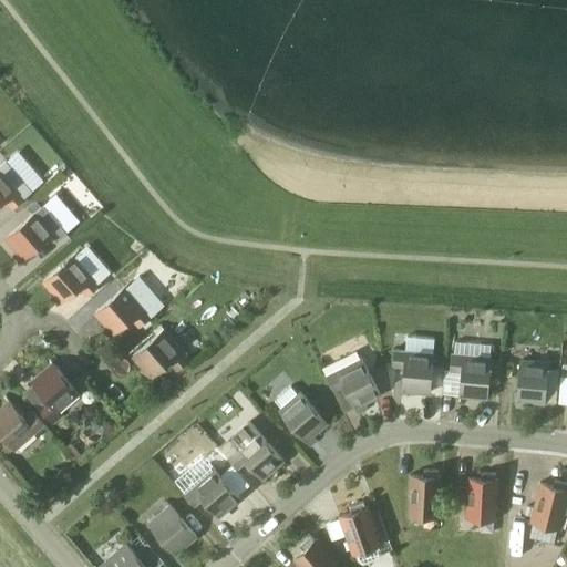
[(12,208),(32,191),(6,161),(0,165),(0,203),(4,199),(12,208)]
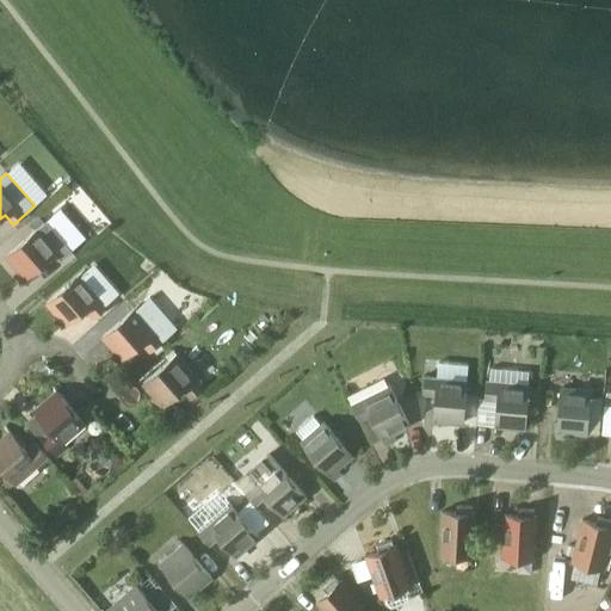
[(47,221),(44,223),(6,255),(19,271),(14,276),(20,283),(55,253),(62,260),(72,251),(47,221)]
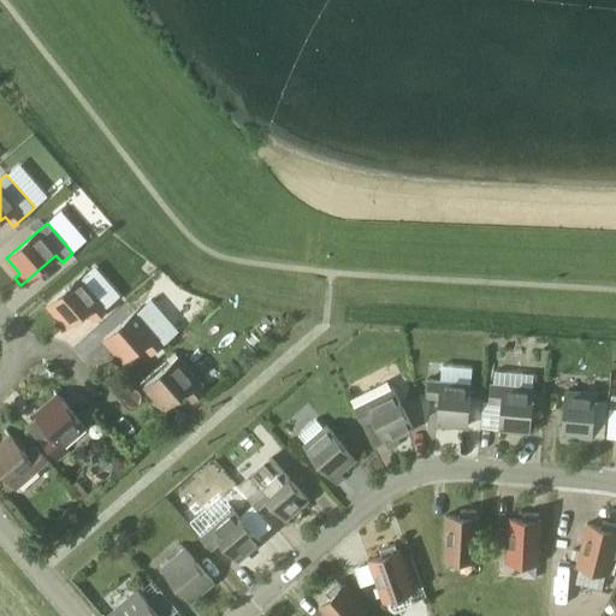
[(60,332),(61,333),(87,311),(95,320),(108,309),(81,278),(86,273),(86,272),(47,306),(66,327),(60,332)]
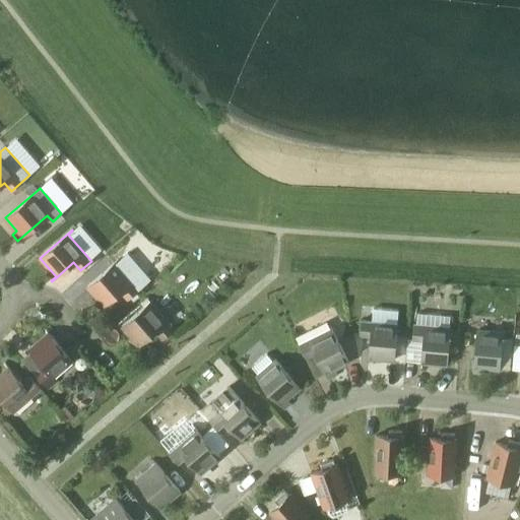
[(99,309),(100,310),(121,291),(128,300),(130,298),(136,291),(139,290),(116,263),(120,260),(119,259),(87,286),(103,305),(99,309)]
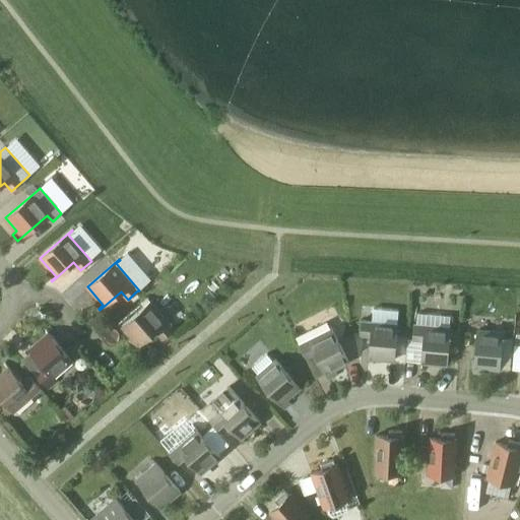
[(136,291),(130,298),(134,302),(140,296),(136,291)]
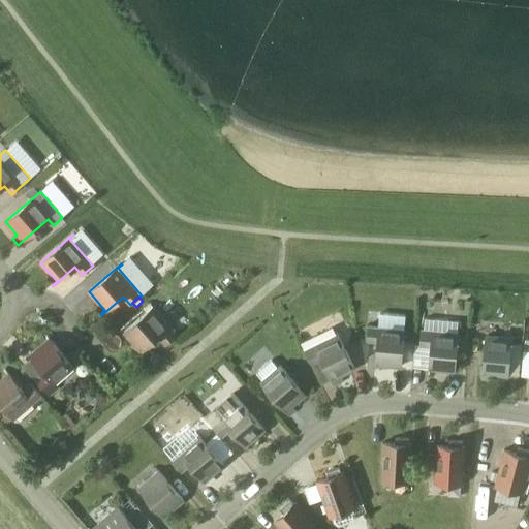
[(143,308),(147,312),(153,306),(150,303),(143,308)]
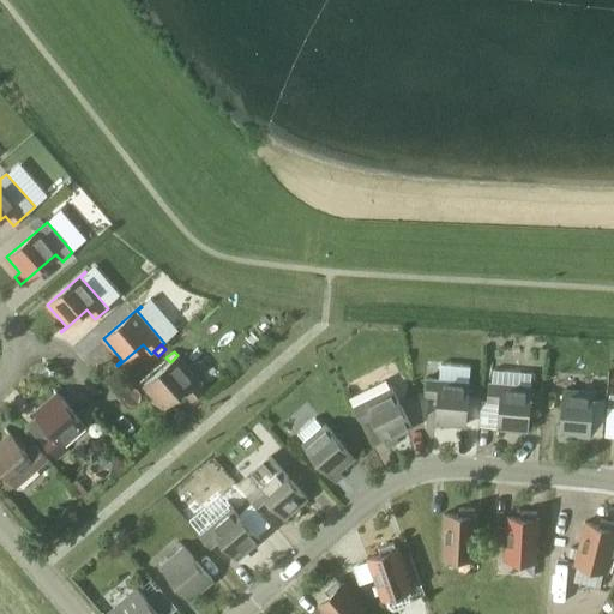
[(192,401),(205,390),(178,357),(182,354),(181,353),(178,355),(170,362),(144,385),(156,399),(150,404),(158,413),(184,391),(192,401)]
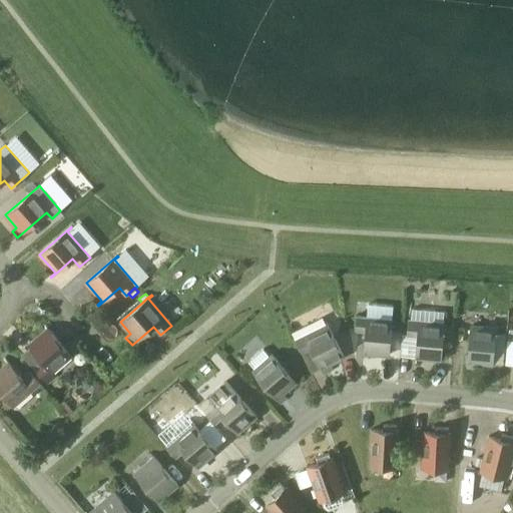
[(365,354),(389,356),(393,306),(368,304),(367,317),(356,316),(355,330),(365,331),(363,359),(364,359),(365,354)]
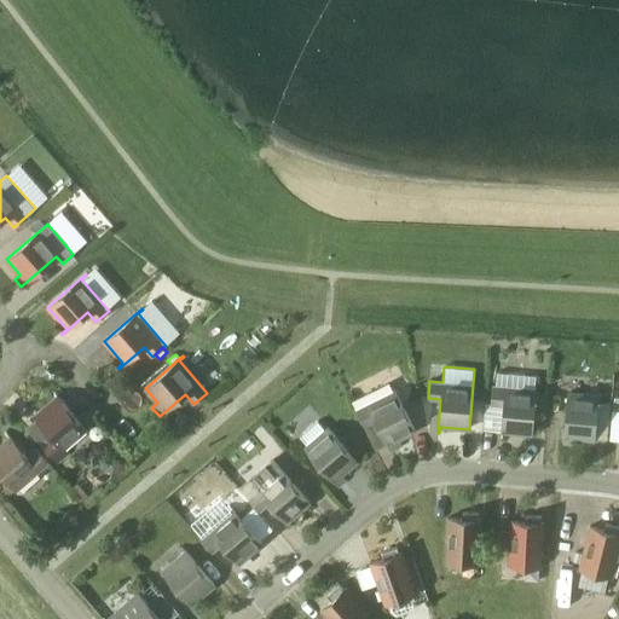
[(536,383),(534,383),(536,377),(496,375),(495,387),(492,387),(491,404),(503,405),(501,439),(502,439),(502,432),(532,434),(536,383)]
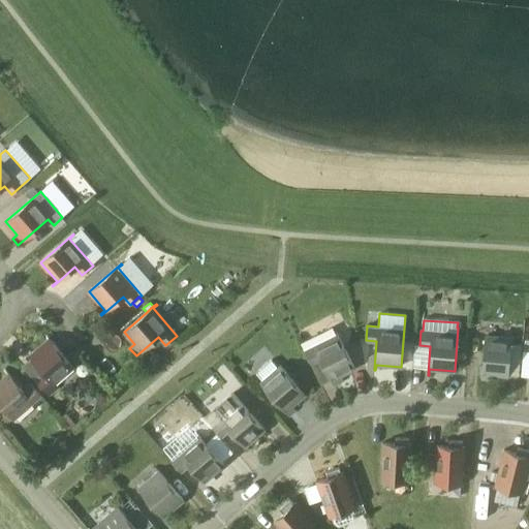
[(343,380),(340,375),(354,368),(336,330),(334,331),(330,322),(299,339),(311,364),(321,383),(331,379),(334,385),(343,380)]
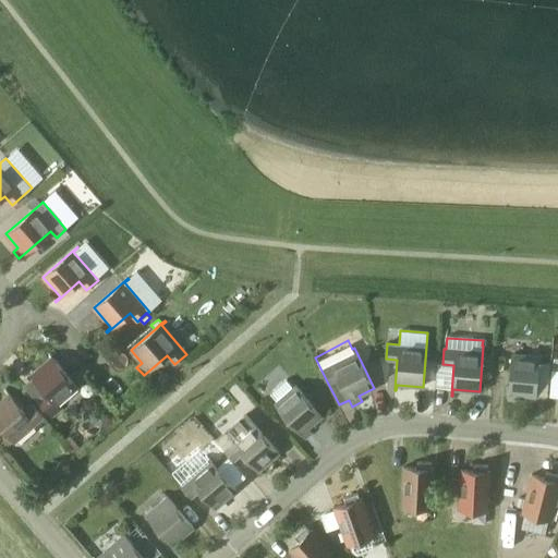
[(538,364),(540,351),(538,351),(537,358),(511,355),(508,400),(517,401),(517,395),(547,398),(550,365),(538,364)]
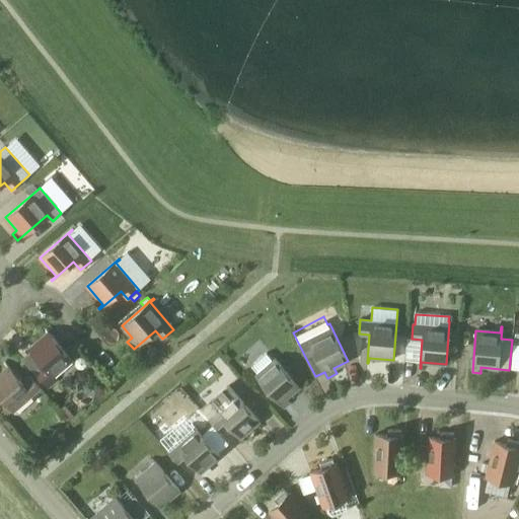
[(28,349),(45,367),(35,374),(48,388),(58,380),(54,375),(72,360),(45,327),(44,328),(47,332),(28,349)]
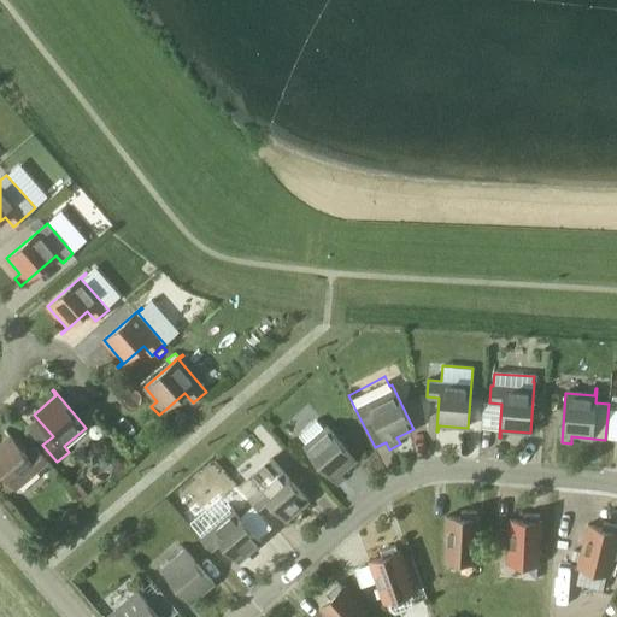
[(322,429),(312,417),(295,433),(305,444),(322,429)]
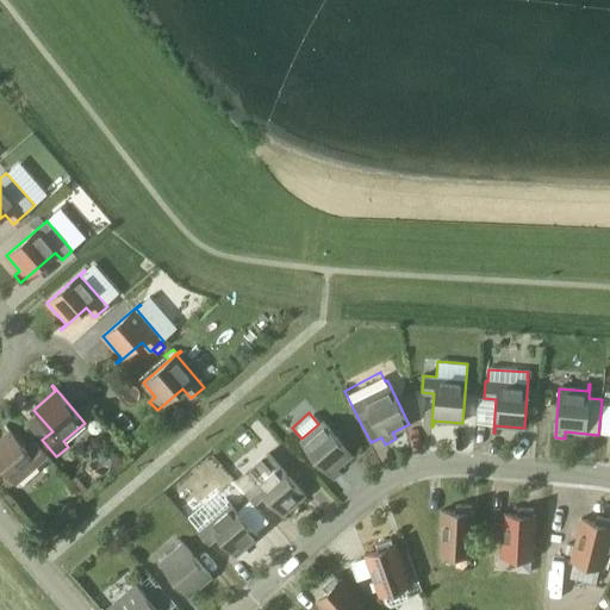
[(352,454),(319,417),(318,418),(322,423),(300,442),(334,479),(341,473),(336,468),(352,454)]
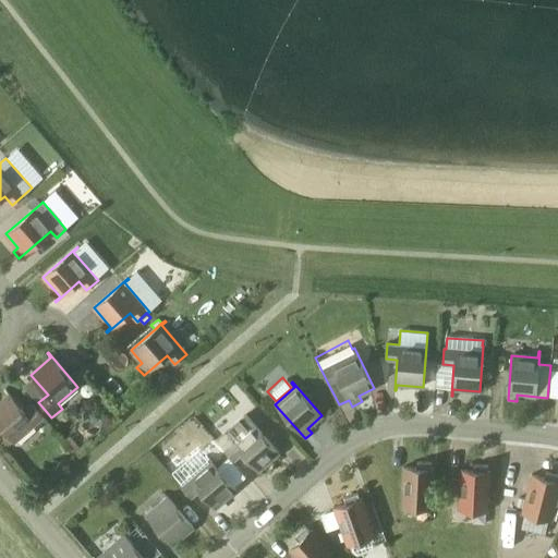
[(33,403),(23,411),(8,392),(7,393),(11,399),(0,408),(0,425),(21,450),(22,449),(17,445),(37,427),(36,425),(45,417),(33,403)]
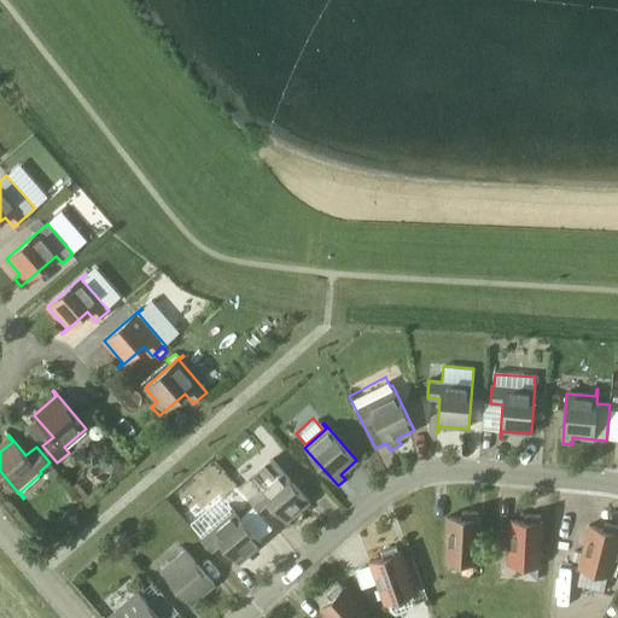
[(348,452),(354,459),(357,455),(365,449),(357,441),(347,450),(348,452)]
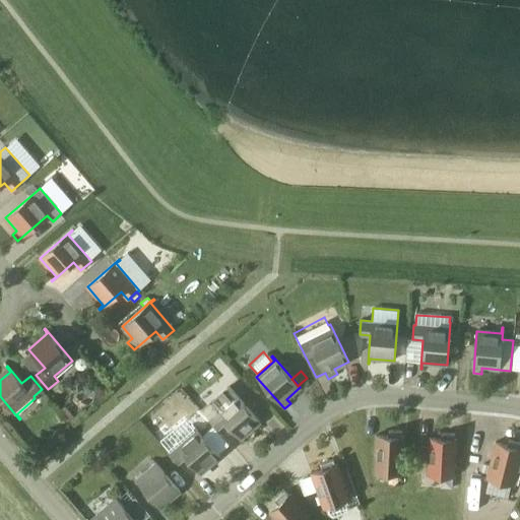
[(245,443),(242,438),(260,423),(230,387),(203,411),(208,417),(218,429),(225,423),(244,443),(245,443)]
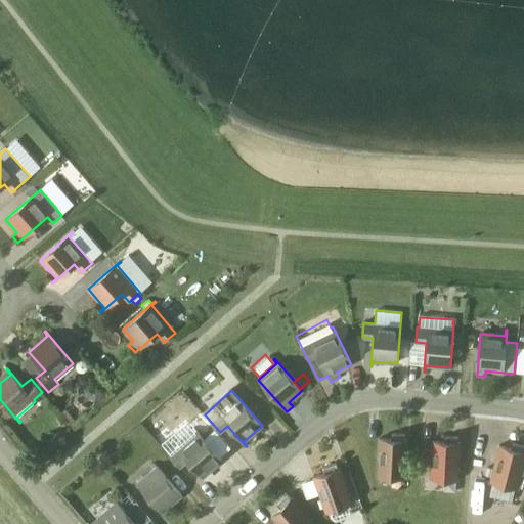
[(207,481),(203,476),(221,461),(193,428),(192,429),(197,433),(170,456),(180,468),(187,461),(206,481),(207,481)]
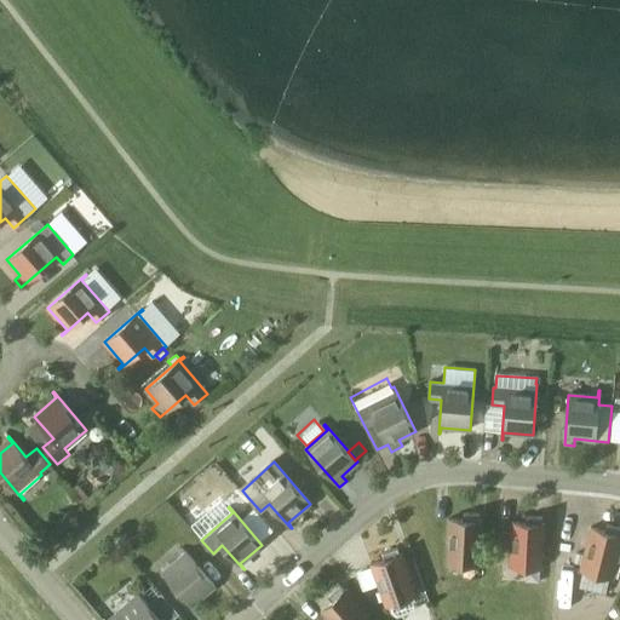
[(482,521),(480,521),(478,521),(480,514),(463,514),(463,520),(448,520),(448,521),(449,521),(447,563),(478,566),(480,545),(480,522),(482,522),(482,521)]
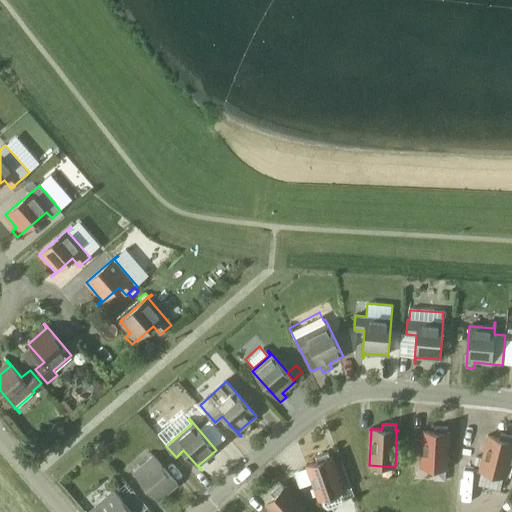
[(450,433),(448,433),(447,433),(448,427),(434,426),(434,432),(422,431),(422,433),(423,433),(421,468),(448,469),(448,434),(450,434),(450,433)]
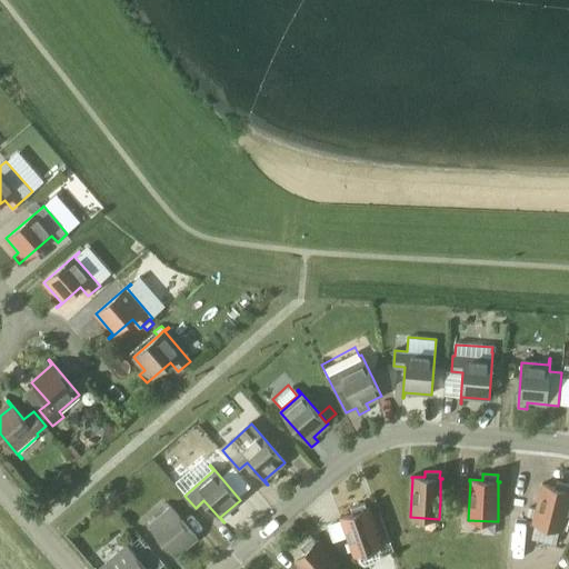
[(568,496),(568,485),(557,481),(555,488),(541,483),(541,486),(535,509),(533,518),(531,523),(535,525),(531,539),(555,546),(558,530),(560,530),(568,496)]
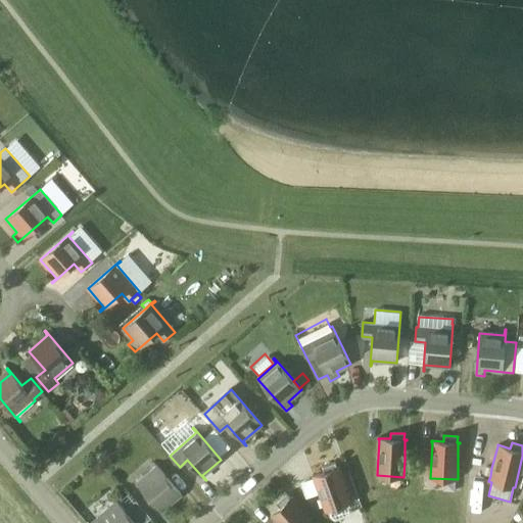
[(167,515),(162,510),(181,494),(153,462),(152,463),(155,467),(137,483),(165,515),(167,515)]
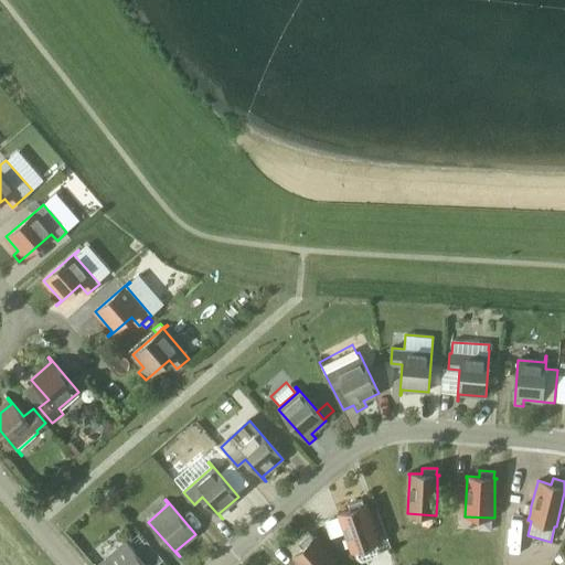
[(338,516),(339,515),(347,535),(354,553),(380,541),(381,540),(376,528),(374,528),(365,507),(368,505),(366,504),(364,505),(362,500),(349,504),(350,510),(338,514),(338,516)]
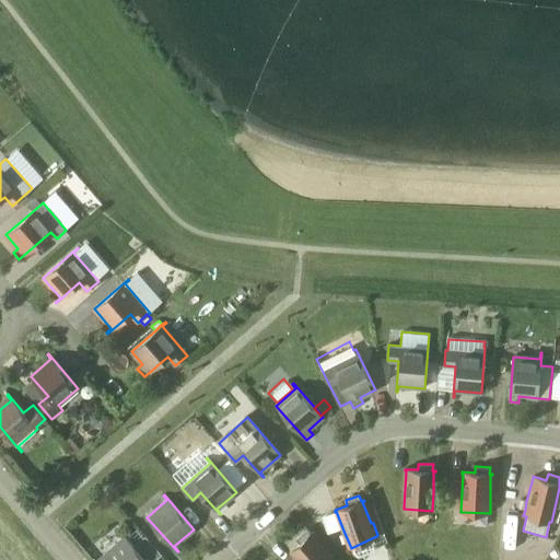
[(313,532),(312,533),(311,534),(306,529),(295,538),(300,543),(290,552),(291,552),(298,559),(336,559),(313,534),(314,533),(313,532)]
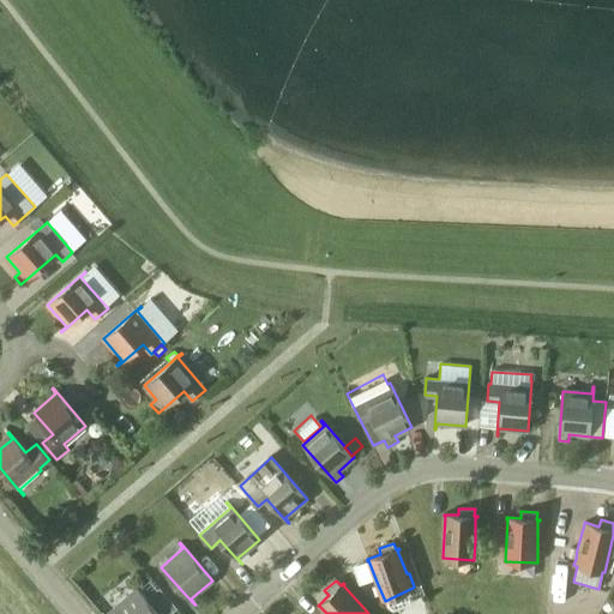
[(170,613),(176,609),(158,590),(146,600),(136,587),(107,613),(170,613)]
